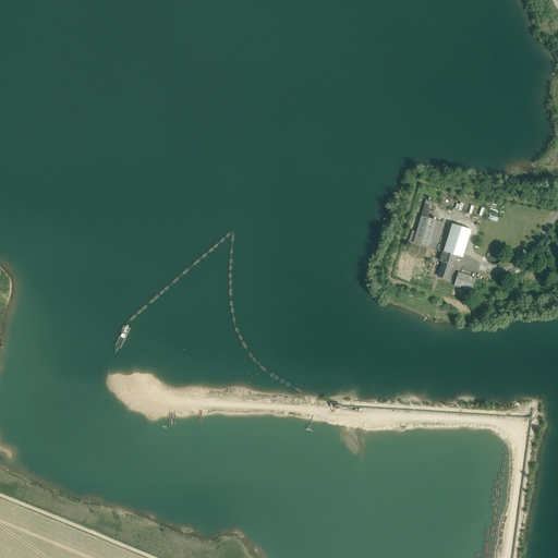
[(426,217),(422,216),(413,242),(444,252),(445,247),(437,245),(444,222),(426,217)]
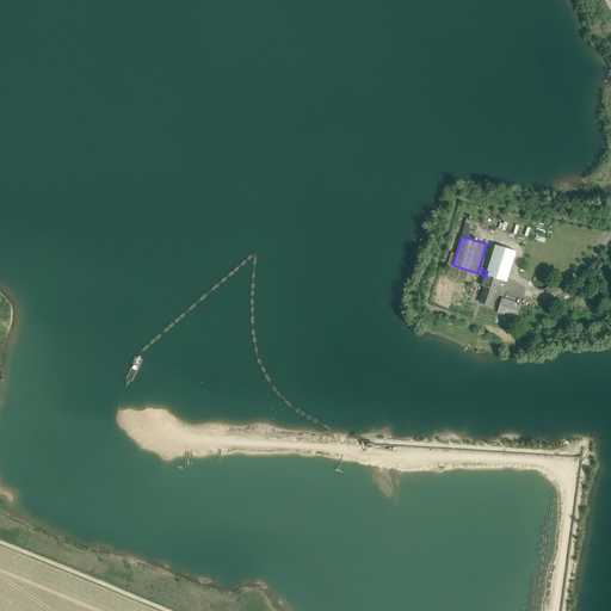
[(514,245),(501,240),(499,246),(513,251),(514,245)]
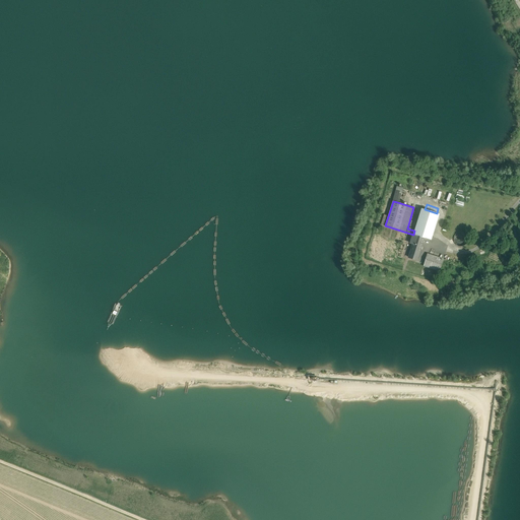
[(425,209),(421,208),(414,231),(413,235),(418,236),(425,238),(431,240),(440,214),(437,213),(425,209)]
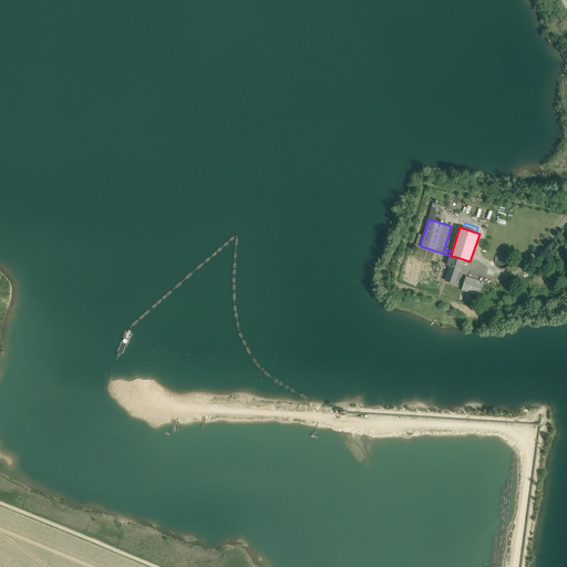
[(509,264),(511,260),(509,258),(508,255),(505,254),(503,253),(500,254),(497,255),(495,258),(494,261),(495,264),(497,267),(500,268),(503,269),(506,268),(508,267),(509,264)]
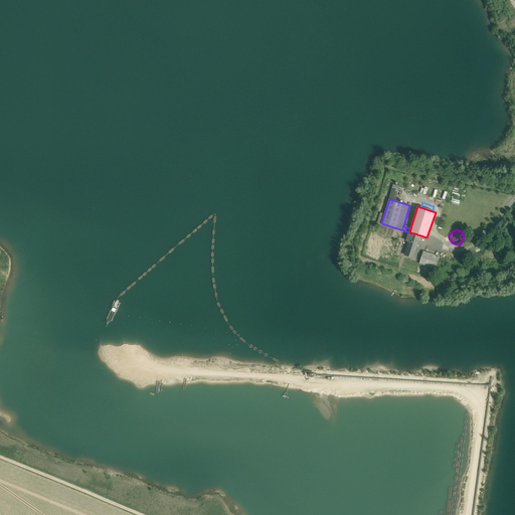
[(414,233),(409,232),(406,243),(408,244),(405,255),(413,258),(418,242),(412,240),(414,233)]
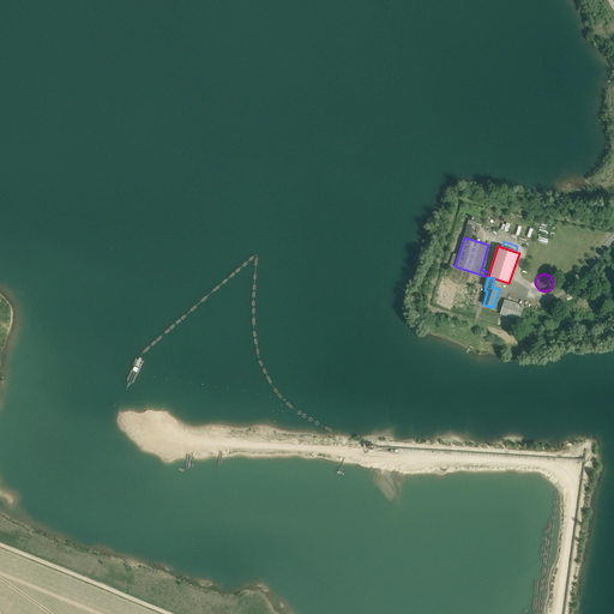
[(524,306),(505,300),(500,314),(519,320),(524,306)]
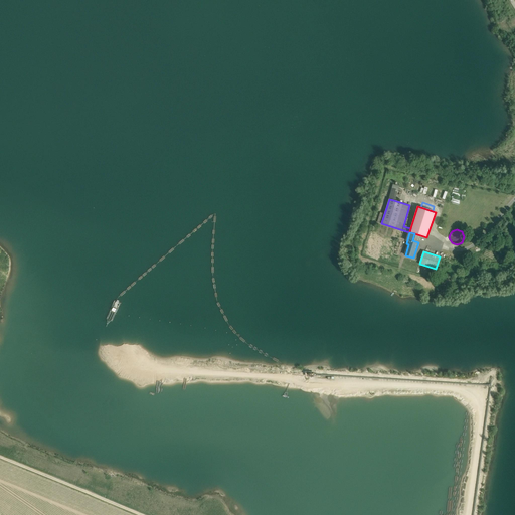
All buildings are outlined.
